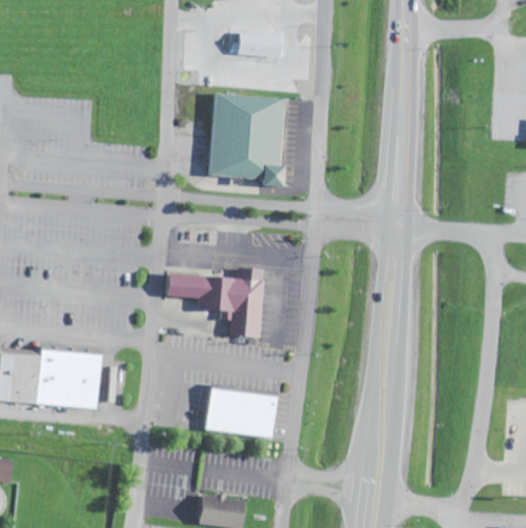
[(280,33),(237,32),(236,55),(279,56),(280,33)]
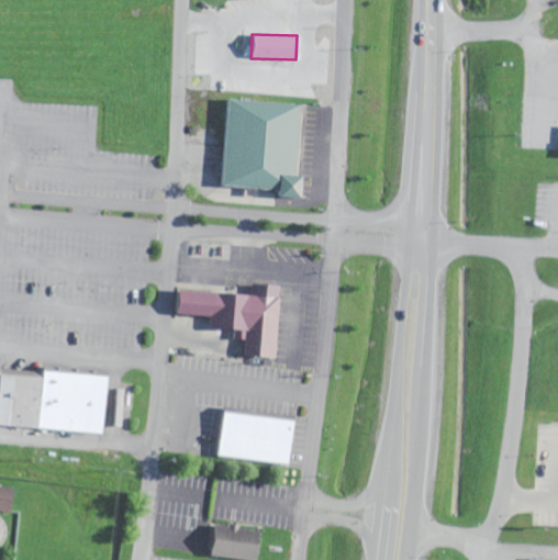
[(302,99),(229,94),(222,185),(278,188),(278,193),(301,196),(302,171),(298,171),(302,99)]
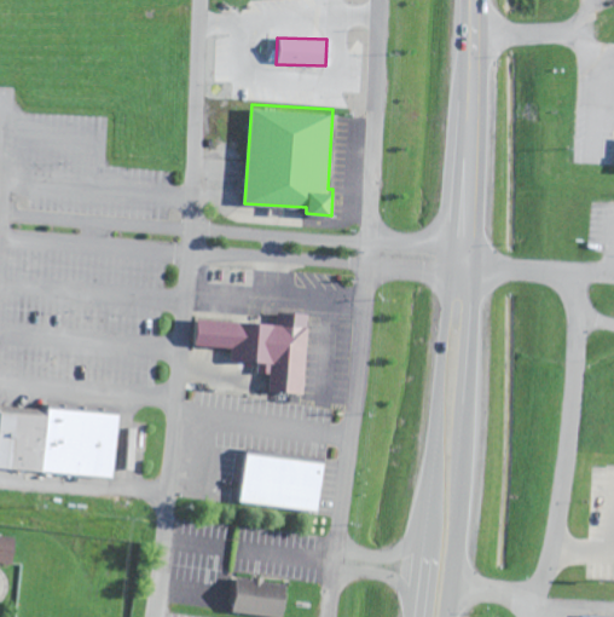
[(310,310),(279,307),(279,321),(200,315),(197,342),(235,345),(235,355),(262,357),(261,369),(273,370),(271,388),(303,391),(310,310)]
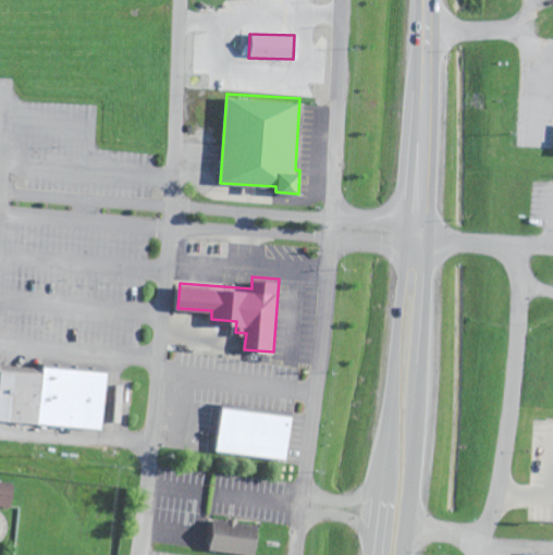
[(0,421),(100,429),(105,372),(13,367),(2,370),(0,368),(0,421)]
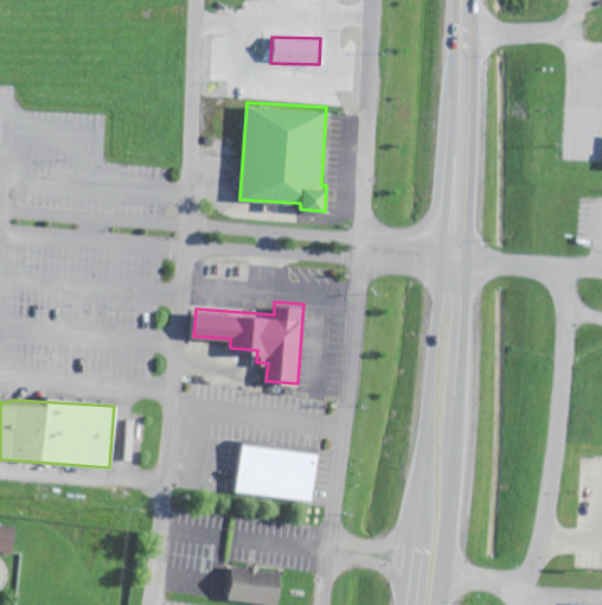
[(281,449),(243,443),(237,492),(274,497),(281,449)]
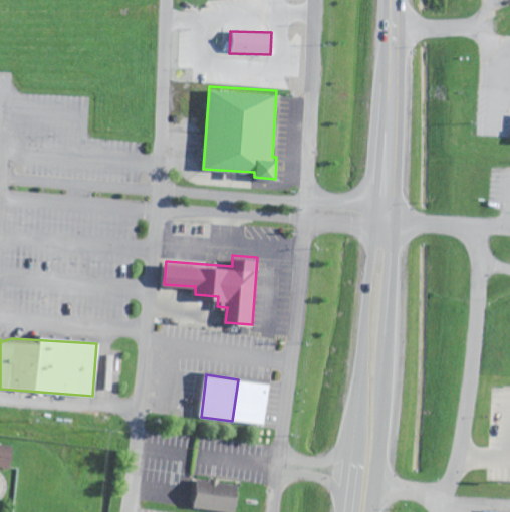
[(238,379),(232,421),(264,425),(269,382),(238,379)]
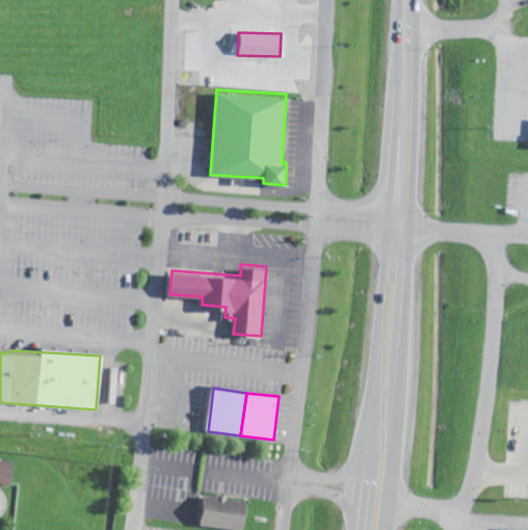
[(0,454),(15,456),(11,480),(0,478),(0,454)]
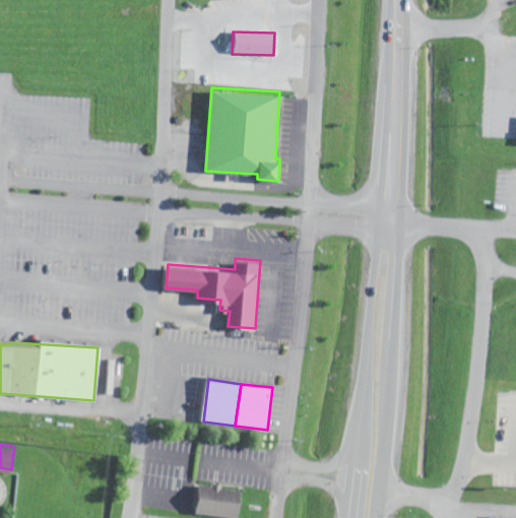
[(195,512),(198,483),(212,486),(212,482),(223,484),(223,487),(242,489),(238,517),(195,512)]
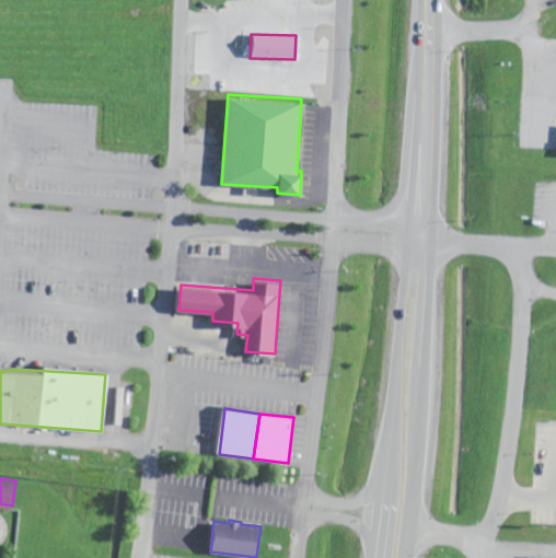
All buildings are outlined.
